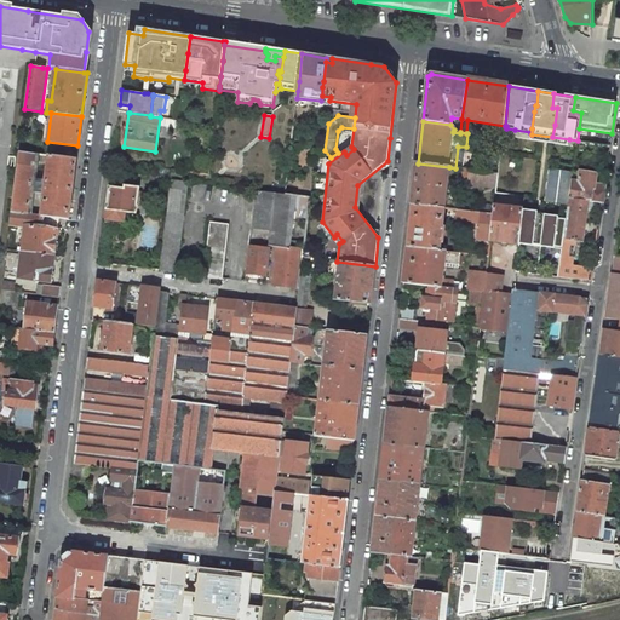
[(530,142),(552,144),(552,141),(552,137),(532,135),(532,136),(530,142)]
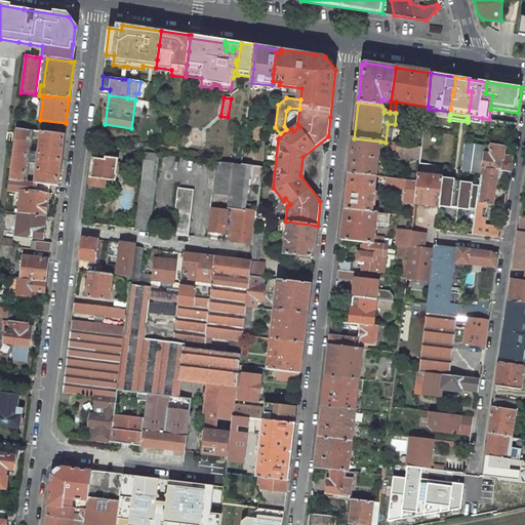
[(517,123),(489,119),(488,127),(516,130),(517,123)]
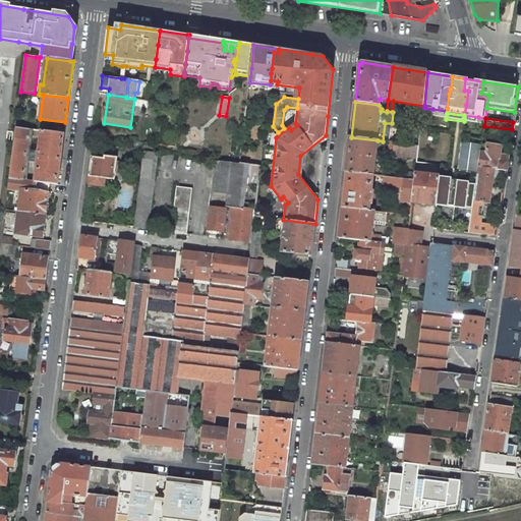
[(30,129),(16,127),(10,177),(23,179),(30,129)]
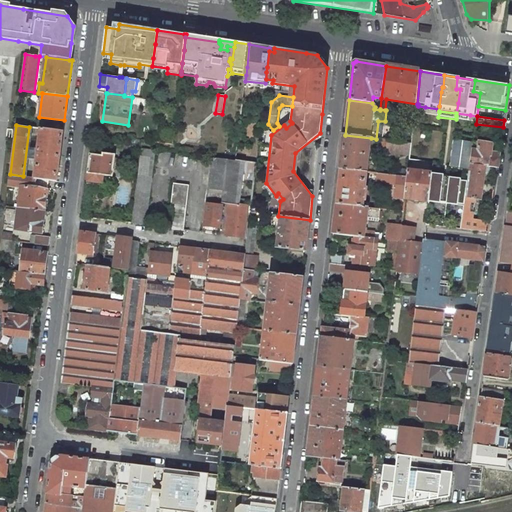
[(63,131),(41,128),(39,144),(36,144),(35,151),(29,151),(28,159),(37,160),(34,178),(48,180),(56,181),(63,131)]
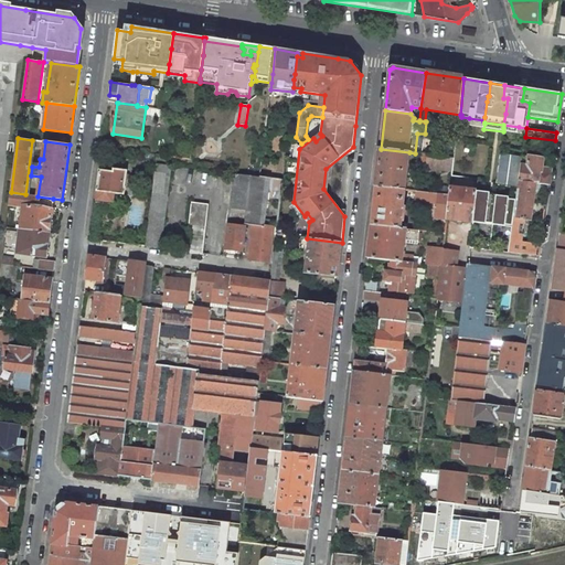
[(409,152),(381,149),(376,187),(405,190),(409,152)]
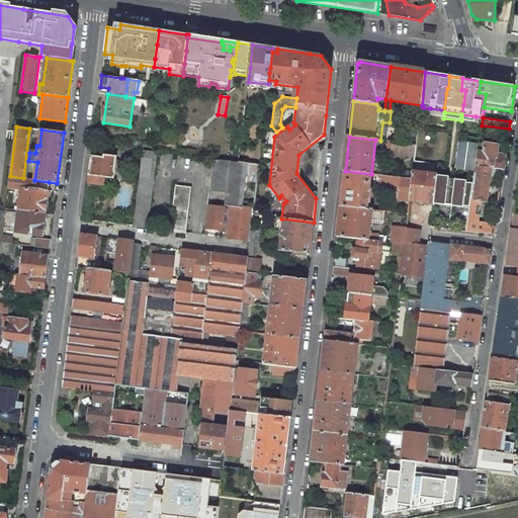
[(416,145),(387,141),(385,153),(414,157),(416,145)]
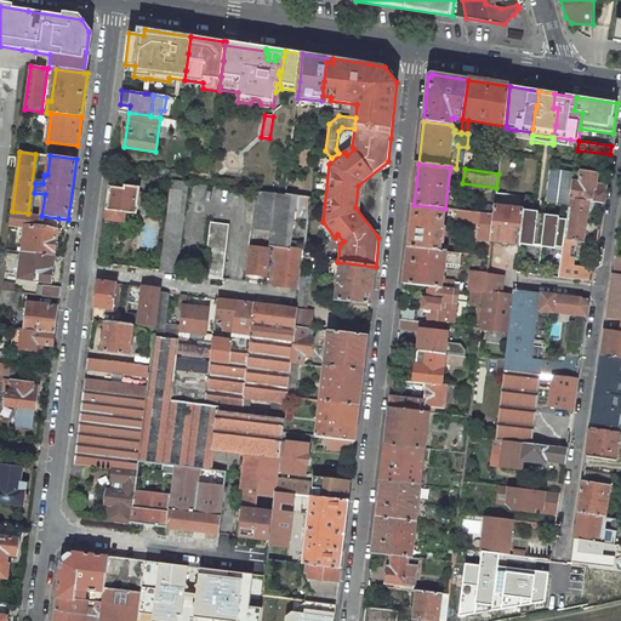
[(570,198),(574,174),(550,171),(546,200),(570,204),(570,198)]
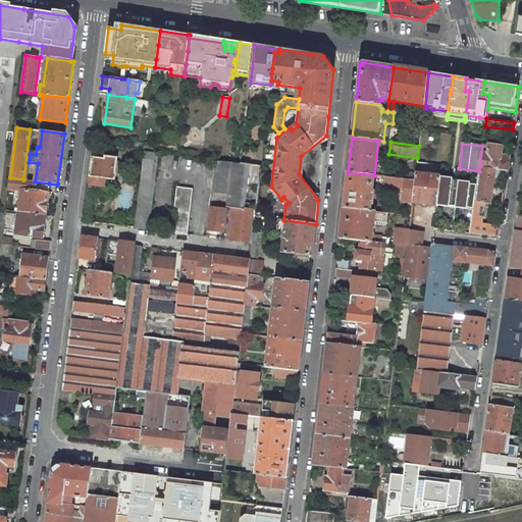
[(502,146),(482,144),(482,146),(479,166),(496,168),(507,170),(509,156),(500,155),(502,146)]
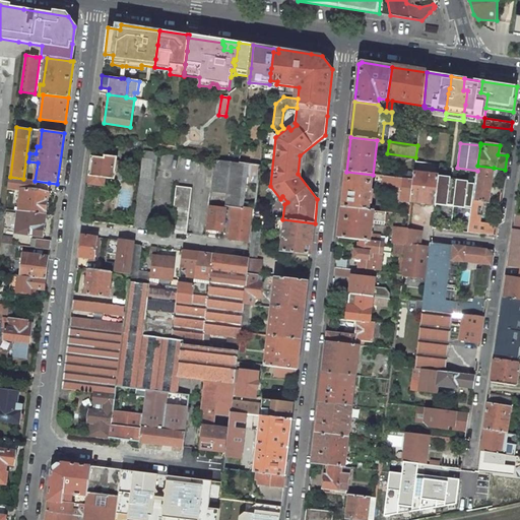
[(145,229),(154,152),(143,150),(141,169),(140,177),(134,226),(145,229)]
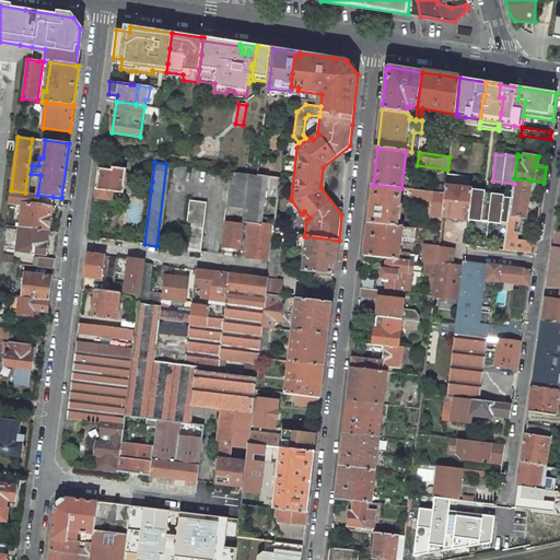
[(112,170),(98,168),(94,201),(113,203),(115,186),(124,187),(126,168),(112,167),(112,170)]
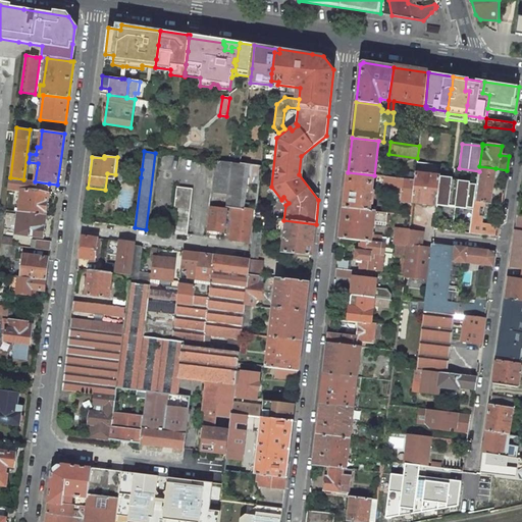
[(216,161),(207,237),(223,239),(227,206),(233,207),(244,208),(249,164),(240,163),(216,161)]
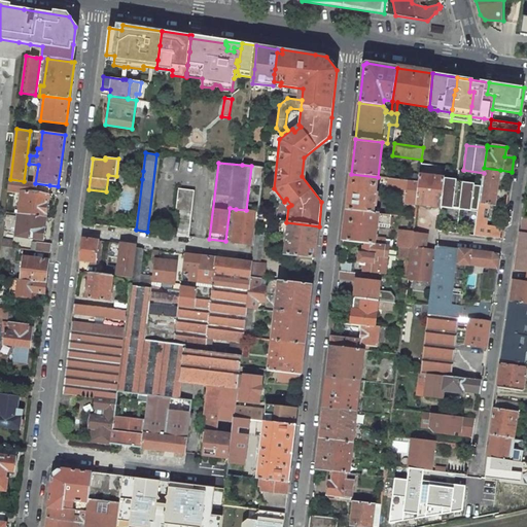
[(500,170),(484,168),(484,173),(482,186),(480,202),(489,204),(495,204),(500,170)]
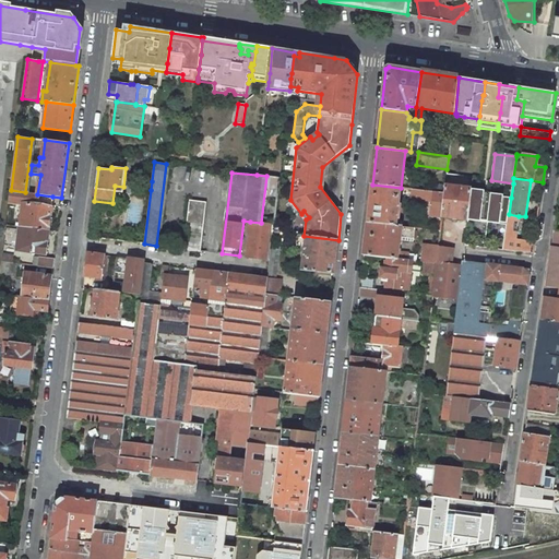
[(400,219),(402,204),(399,204),(401,188),(372,185),(368,223),(396,226),(397,219),(400,219)]
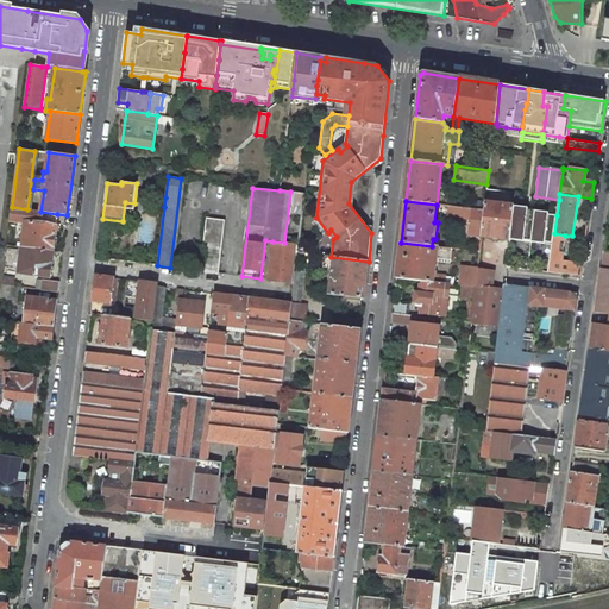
[(513,206),(485,202),(484,209),(481,236),(509,239),(513,206)]
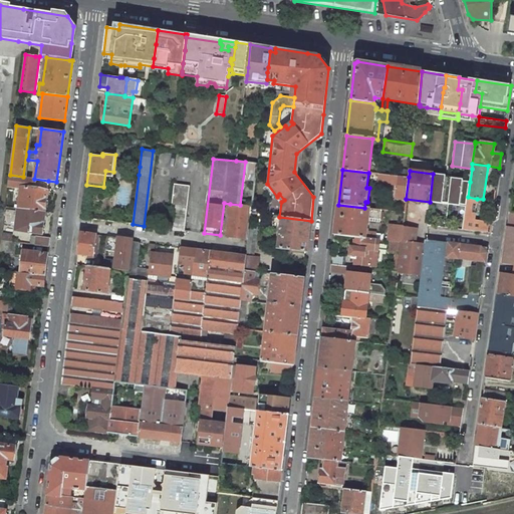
[(402,177),(378,174),(377,182),(399,185),(398,190),(397,190),(395,199),(406,199),(409,177),(402,177)]
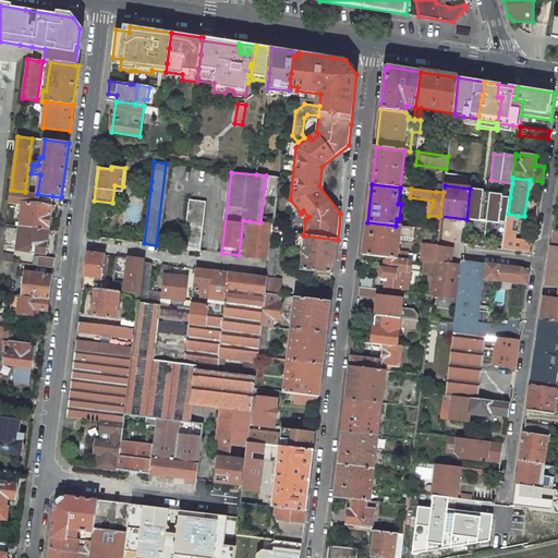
[(487,207),(488,192),(483,192),(483,190),(470,189),(466,219),(484,221),(485,221),(487,207)]
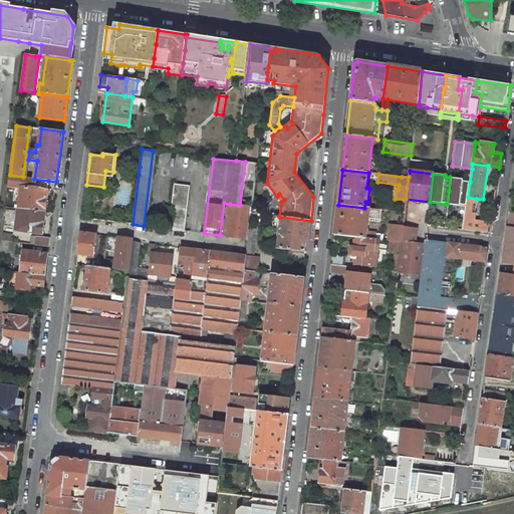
[(23,177),(10,175),(8,186),(21,188),(21,187),(47,191),(48,181),(34,179),(23,177)]
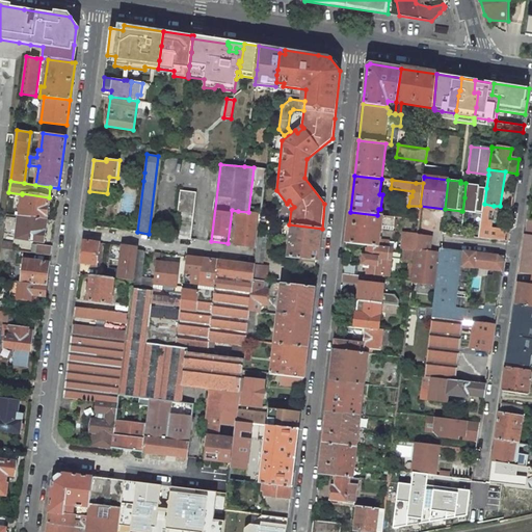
[(484,204),(486,188),(479,187),(479,185),(468,184),(468,183),(466,183),(464,197),(462,211),(482,213),(484,204)]
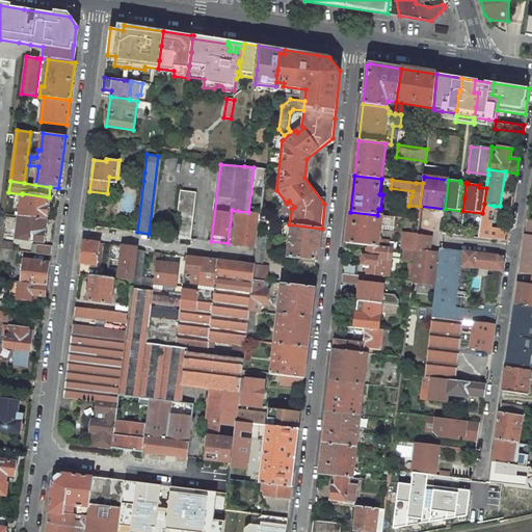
[(196,192),(180,190),(175,237),(191,239),(196,192)]
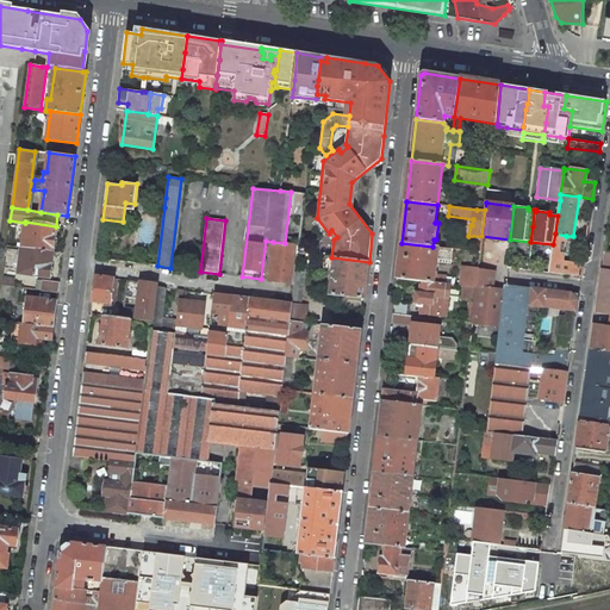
[(56,226),(25,222),(25,223),(22,248),(53,251),(54,248),(56,246),(57,238),(55,236),(56,226)]
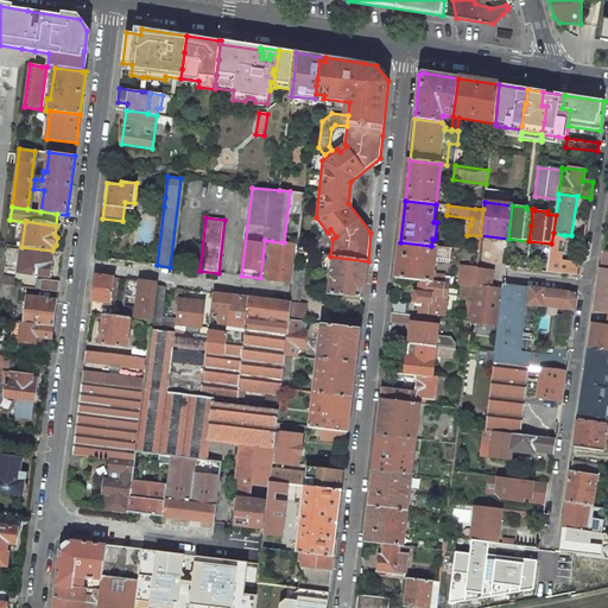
[(564,235),(553,233),(551,244),(548,272),(578,274),(581,263),(561,259),(564,235)]
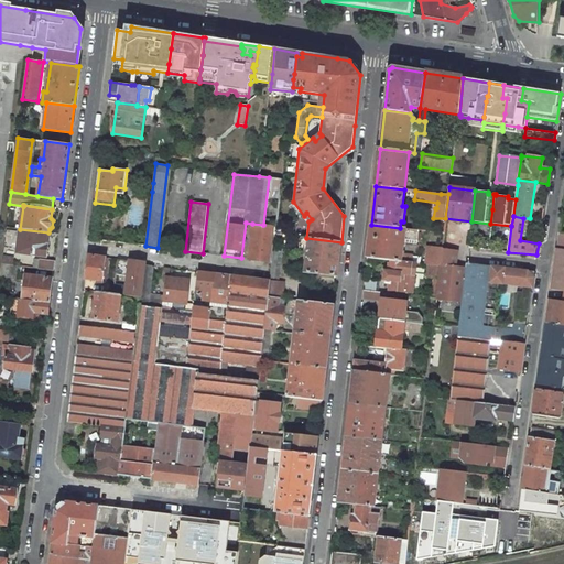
[(263,225),(252,224),(249,259),(272,262),(273,248),(277,227),(263,225)]
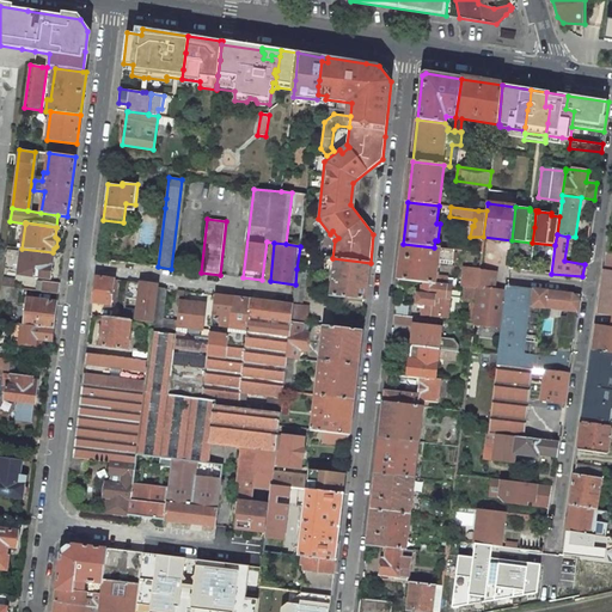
[(434,248),(403,244),(398,279),(424,282),(447,285),(448,277),(436,276),(439,259),(453,261),(454,250),(434,248)]
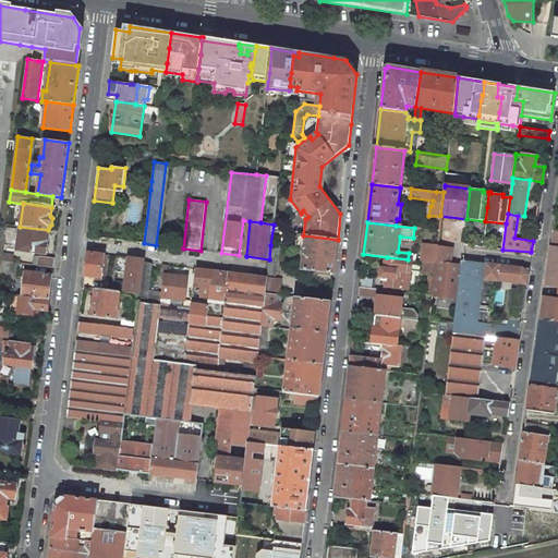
[(48,230),(20,227),(19,239),(16,250),(17,250),(45,254),(45,253),(48,252),(49,244),(47,243),(48,230)]
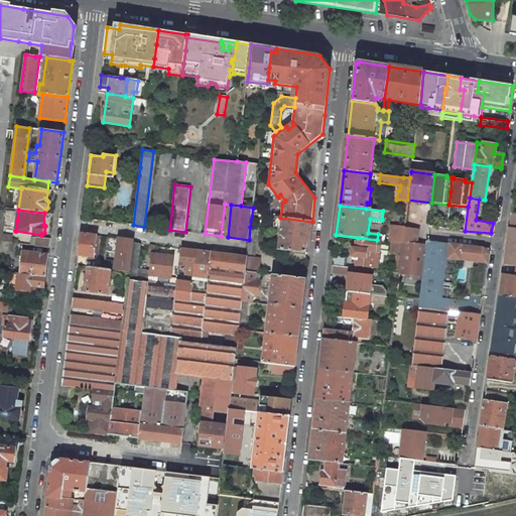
[(280,218),(275,217),(273,226),(281,227),(279,249),(308,252),(312,222),(280,218)]
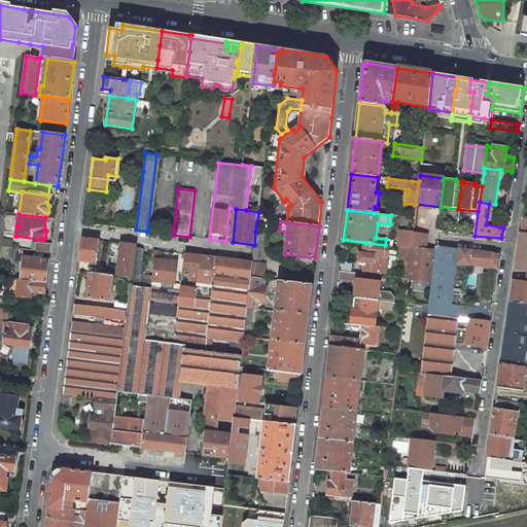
[(18,225),(4,224),(1,246),(15,248),(16,236),(15,236),(18,225)]
